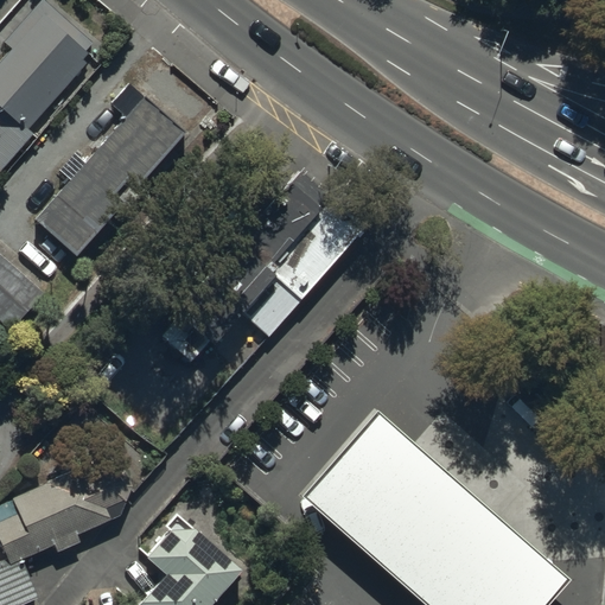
[(0,173),(38,132),(31,126),(93,56),(88,52),(96,43),(48,0),(43,0),(4,46),(11,52),(0,64),(0,173)]
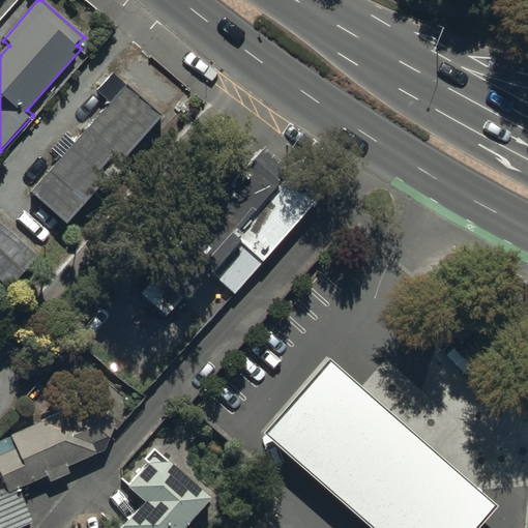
[(62,224),(158,114),(113,74),(98,90),(109,98),(74,138),(66,133),(51,150),(57,156),(26,192),(62,224)]
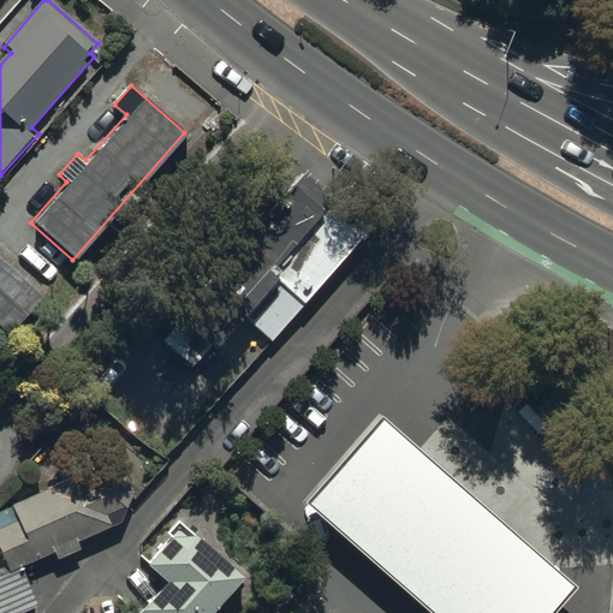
[(243,315),(271,340),(370,231),(304,171),(155,333),(194,368),(243,315)]
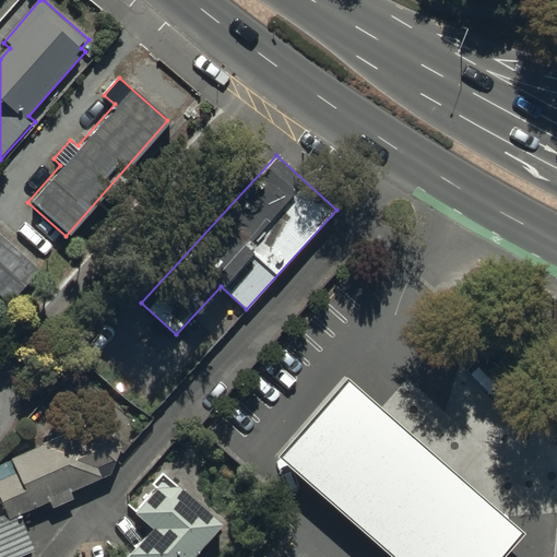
[(45,271),(0,233),(0,299),(12,310),(45,271)]
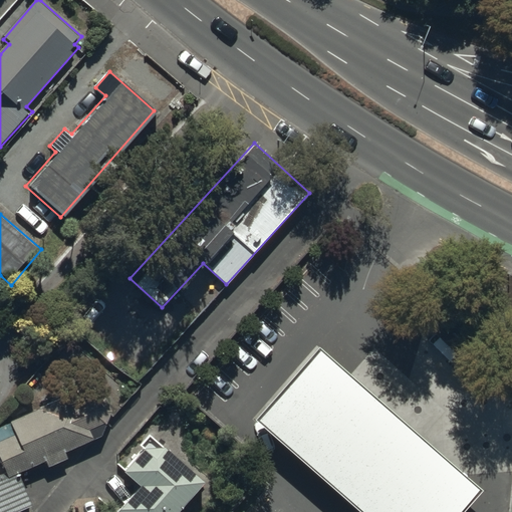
[(458,511),(479,488),(315,346),(253,418),(358,511),(458,511)]
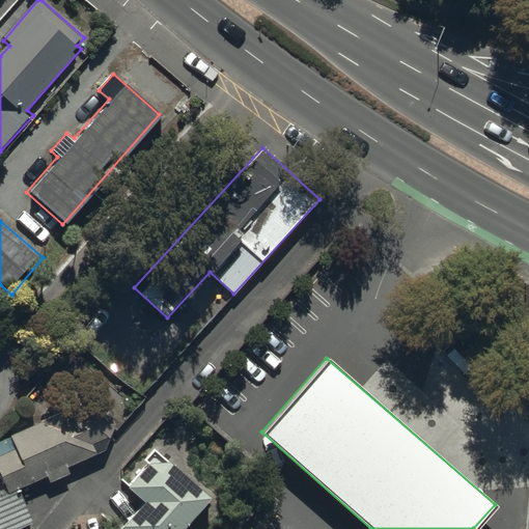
[(103,409),(88,407),(63,412),(0,441),(0,470),(8,488),(0,491),(0,528),(21,528),(35,523),(20,490),(49,477),(51,482),(68,474),(66,469),(105,451),(109,441),(114,424),(111,414),(103,409)]
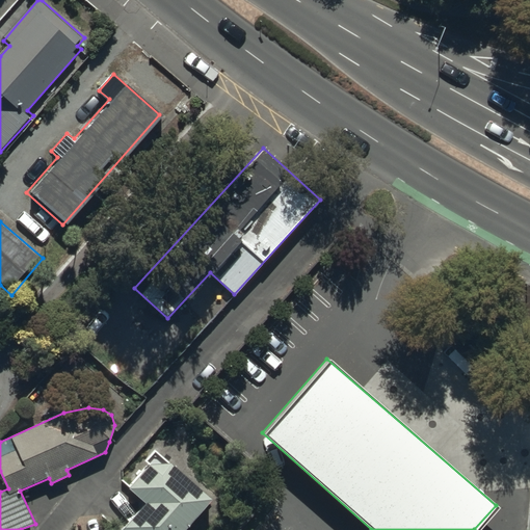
[(171,460),(147,461),(126,484),(143,500),(117,529),(181,529),(210,496),(175,465),(171,460)]
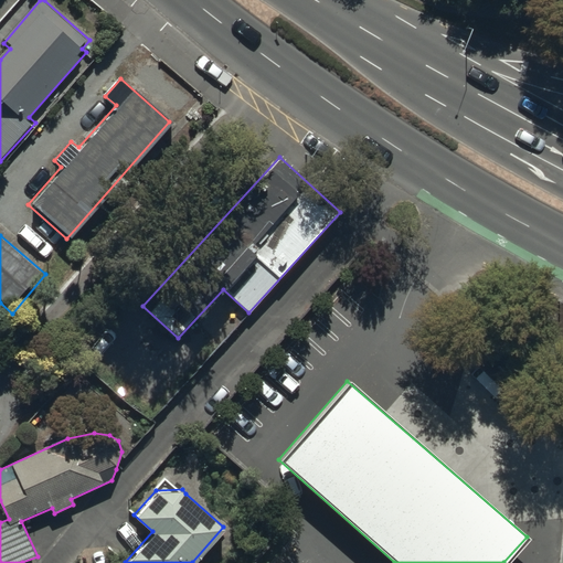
All buildings are outlined.
